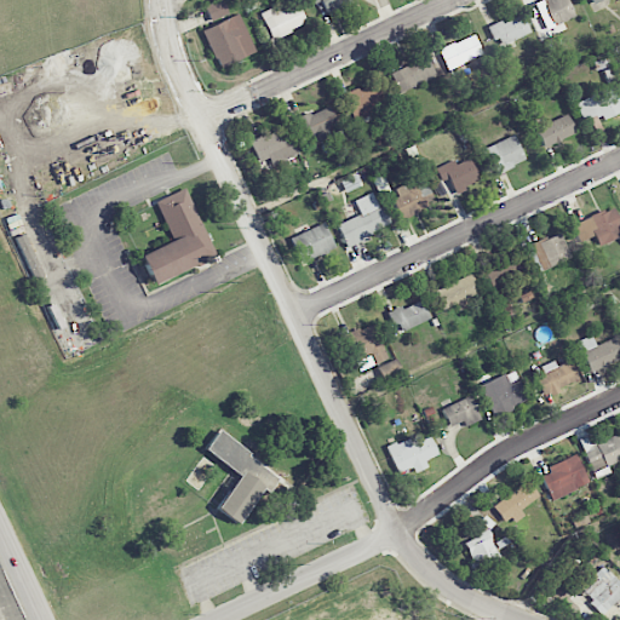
[(228,13),(222,0),(216,0),(204,6),(211,22),(228,13)]
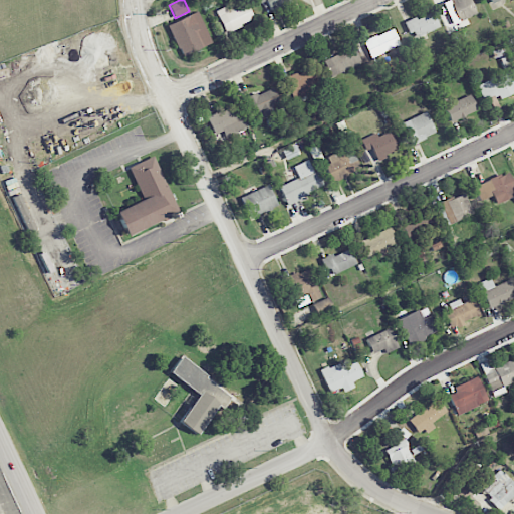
[(254,20),(245,0),(241,0),(216,11),(225,32),(254,20)]
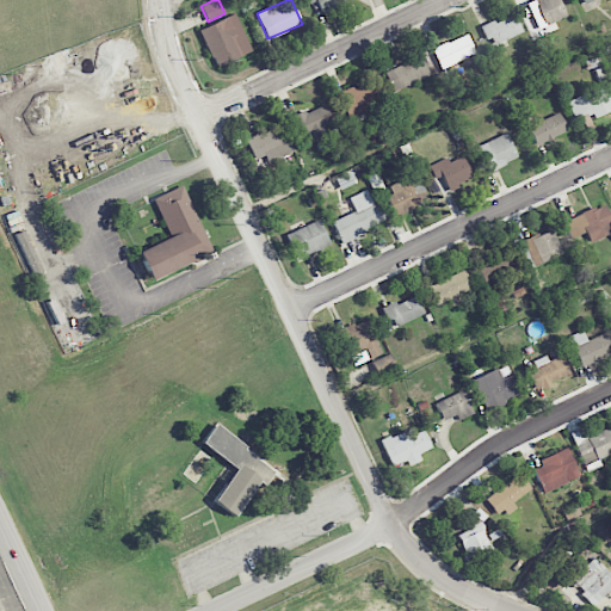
[(318,2),(322,13),(346,4),(344,0),(307,0),(309,5),(318,2)]
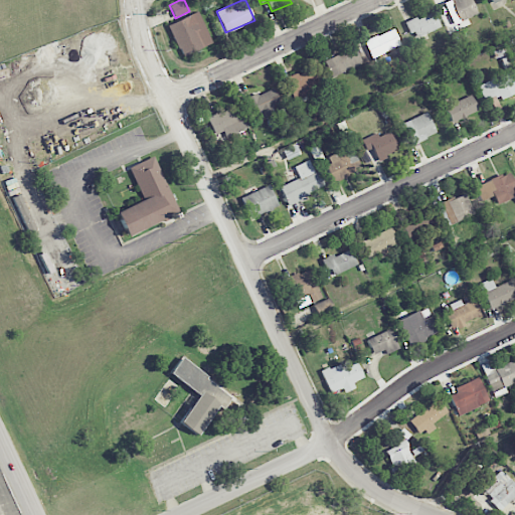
[(478,13),(471,0),(450,0),(444,3),(454,25),(478,13)]
